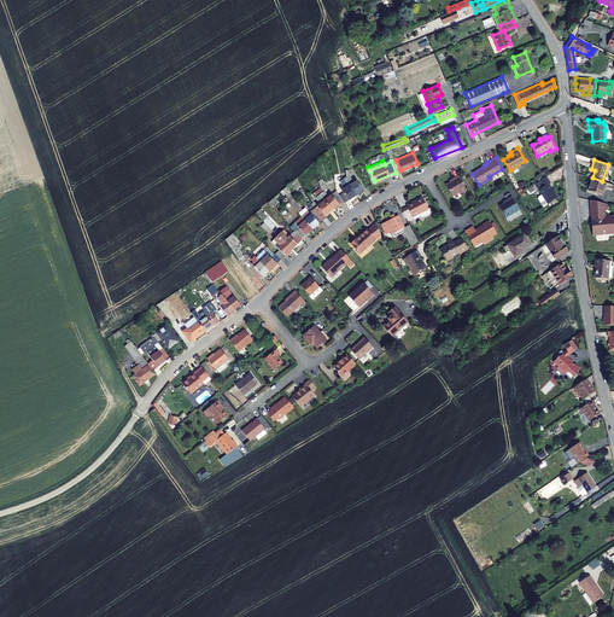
[(346,176),(344,178),(356,195),(363,190),(356,179),(354,181),(349,174),(350,174),(349,169),(345,169),(346,176)]
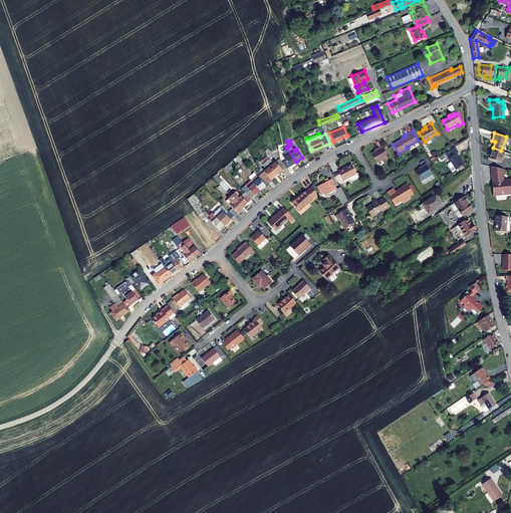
[(377,149),(370,153),(376,163),(381,159),(382,160),(388,157),(380,145),(376,148),(377,149)]
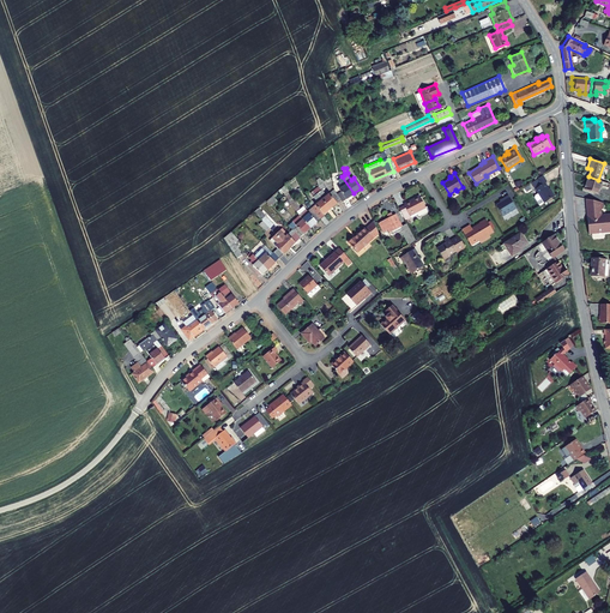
[(548,179),(543,174),(532,181),(538,190),(535,192),(535,193),(539,200),(541,200),(544,199),(554,193),(549,187),(545,181),(548,179)]
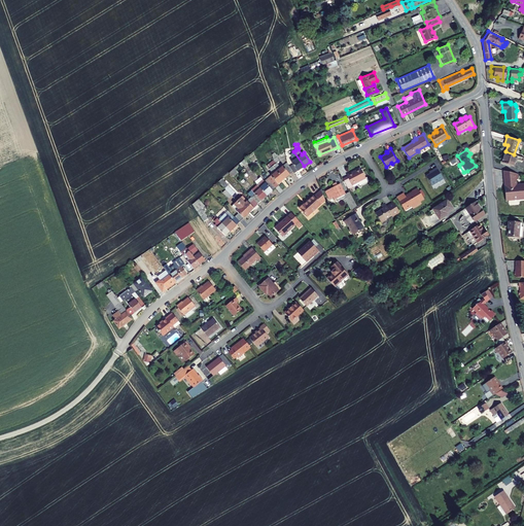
[(271,154),(273,160),(276,163),(273,165),(283,178),(292,171),(289,166),(286,162),(280,167),(276,162),(280,159),(277,156),(278,155),(277,153),(276,153),(275,151),(271,154)]
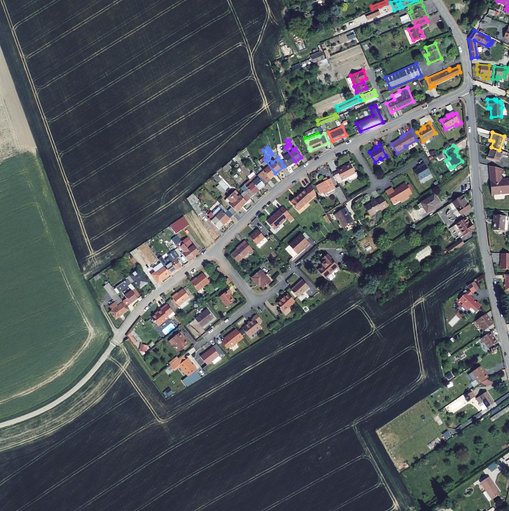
[(284,159),(281,161),(284,166),(285,167),(295,161),(285,147),(282,149),(285,155),(283,157),(284,159)]
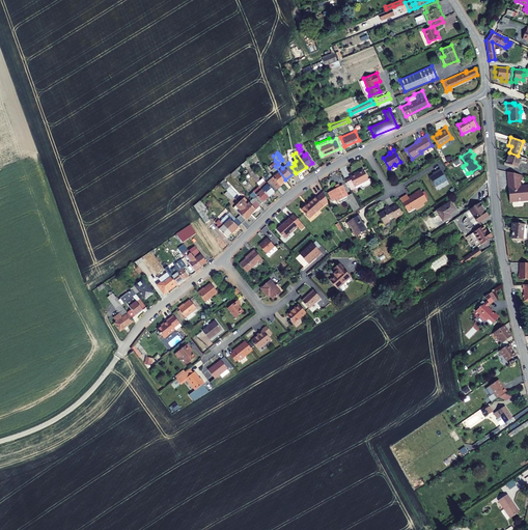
[(509,152),(505,163),(517,167),(520,160),(526,162),(527,159),(518,156),(509,152)]
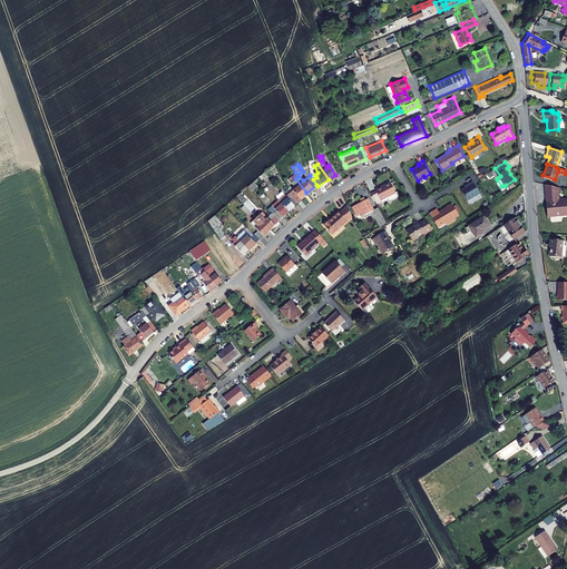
[(295,187),(290,192),(297,203),(301,199),(300,198),(306,193),(295,178),(299,176),(295,173),(287,178),(295,187)]
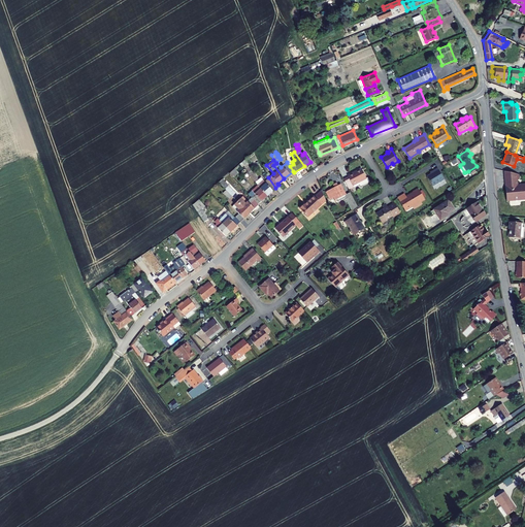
[(245,167),(257,185),(266,195),(275,188),(268,177),(264,180),(263,178),(260,182),(258,178),(252,170),(249,166),(245,167)]
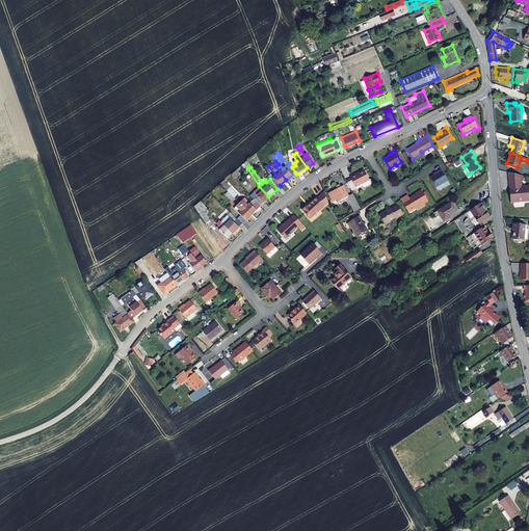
[(433,174),(429,177),(432,181),(444,174),(441,168),(437,170),(438,171),(433,174)]
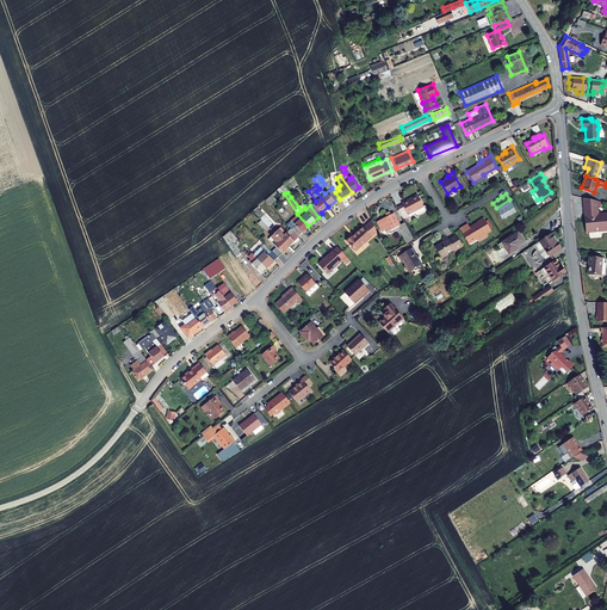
[(268,195),(262,198),(266,204),(272,199),(268,195)]
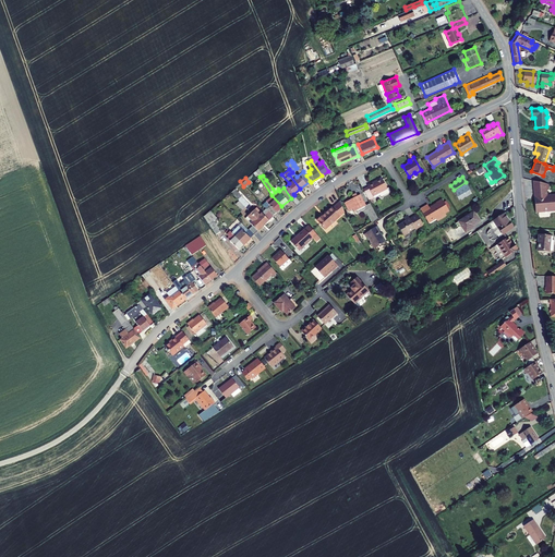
[(368,186),(363,190),(369,200),(373,196),(372,195),(378,192),(387,188),(382,178),(368,185),(368,186)]
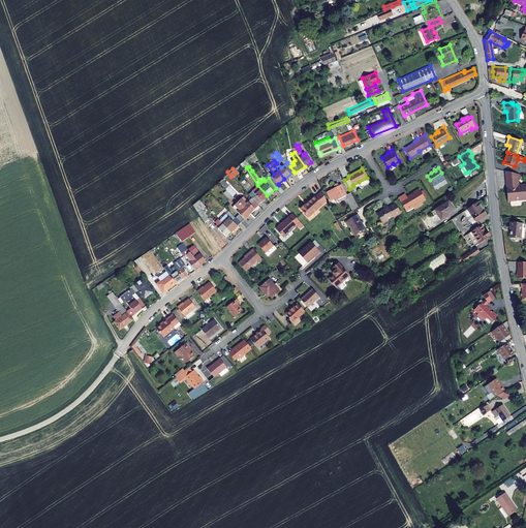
[(519,174),(504,171),(505,181),(506,181),(506,184),(505,184),(505,186),(512,185),(512,189),(507,189),(506,190),(506,191),(506,195),(506,196),(507,196),(508,200),(517,200),(517,198),(525,198),(525,199),(525,184),(518,185),(518,179),(519,174)]
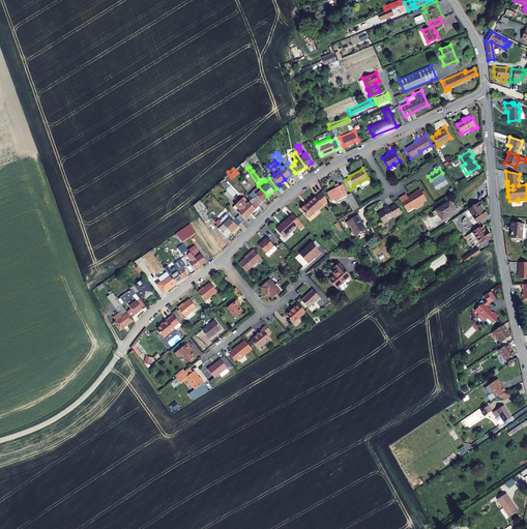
[(445,178),(442,173),(431,180),(434,185),(445,178)]
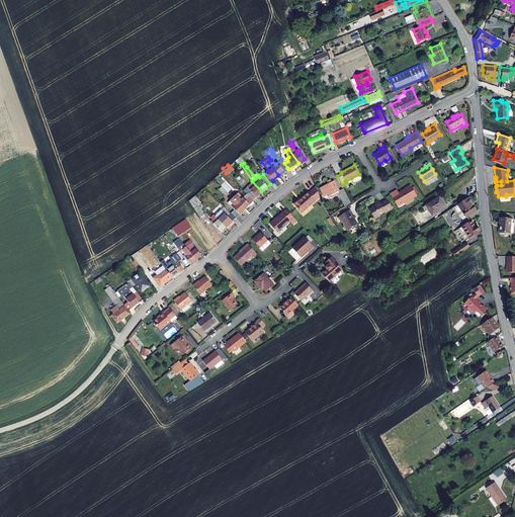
[(359,174),(351,178),(352,180),(353,183),(356,181),(355,180),(362,177),(360,173),(359,174)]
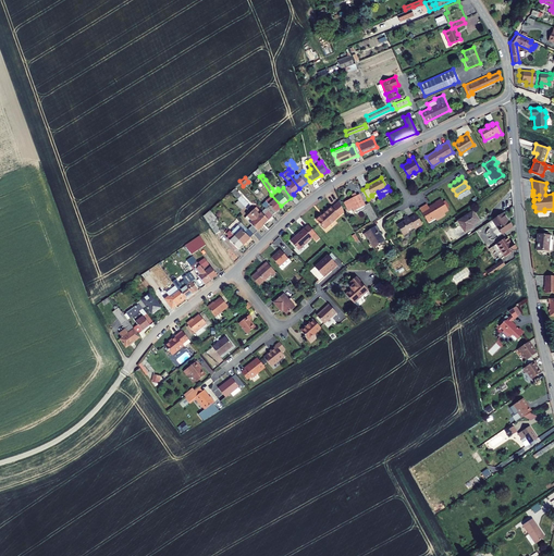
[(352,207),(354,210),(355,209),(357,212),(367,208),(358,194),(356,195),(355,193),(352,195),(353,197),(344,201),(348,209),(352,207)]
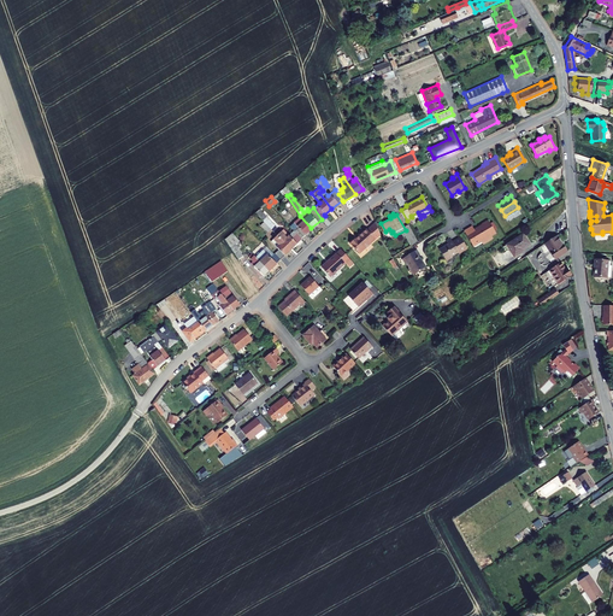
[(261,218),(264,221),(270,228),(272,230),(277,227),(267,218),(265,216),(261,218)]
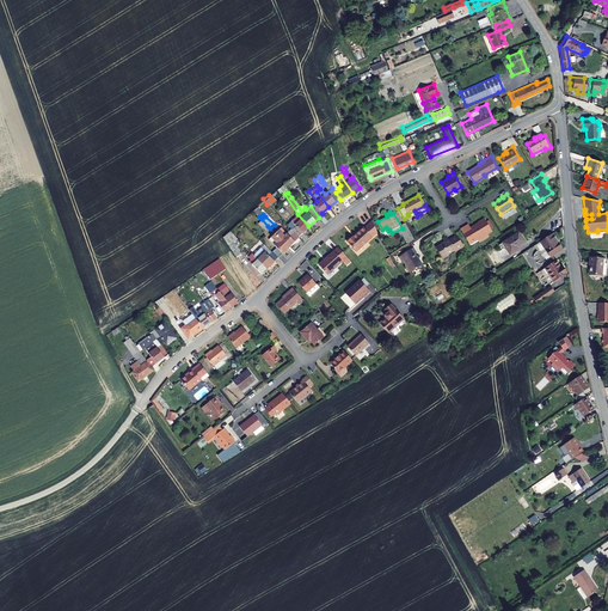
[(308,226),(298,214),(287,224),(292,228),(299,236),(308,226)]
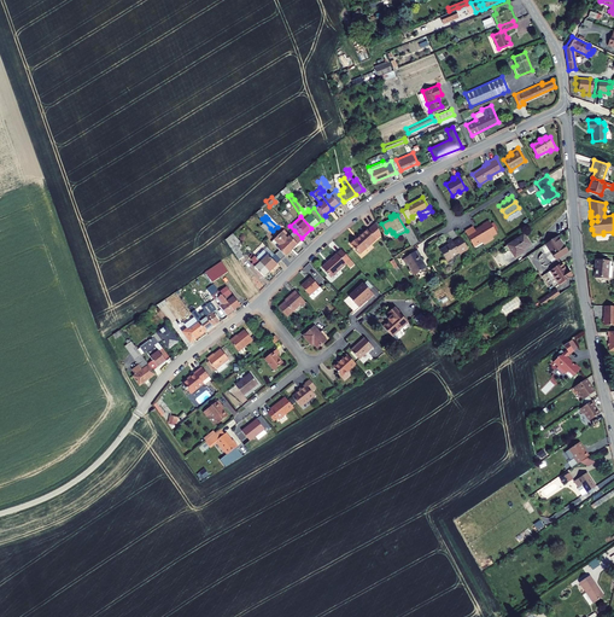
[(485,244),(495,238),(492,234),(497,232),(489,219),(483,223),(484,225),(478,227),(479,228),(477,231),(475,230),(474,227),(466,232),(474,246),(483,240),(485,244)]
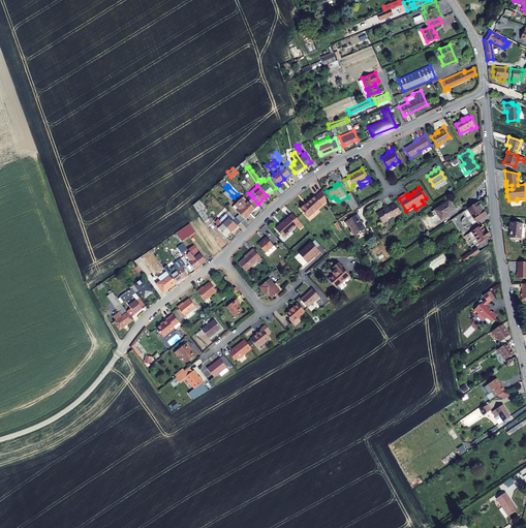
[(226,189),(223,192),(229,198),(231,195),(226,189)]
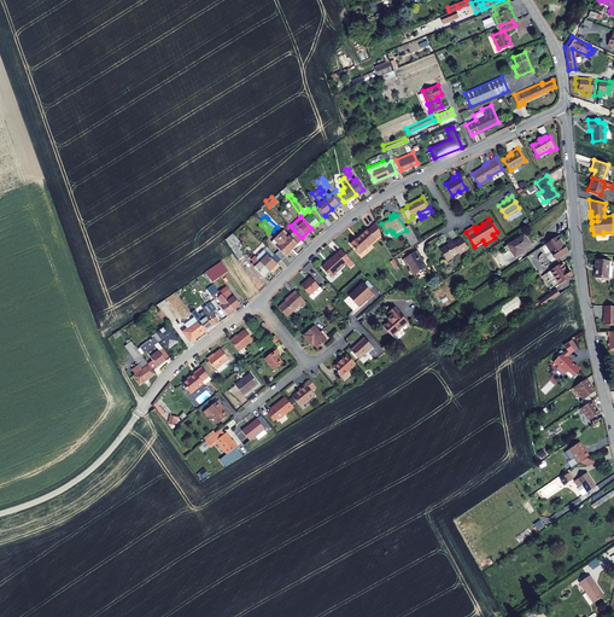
[(356,237),(346,245),(356,256),(380,233),(375,222),(368,228),(367,228),(356,238),(356,237)]
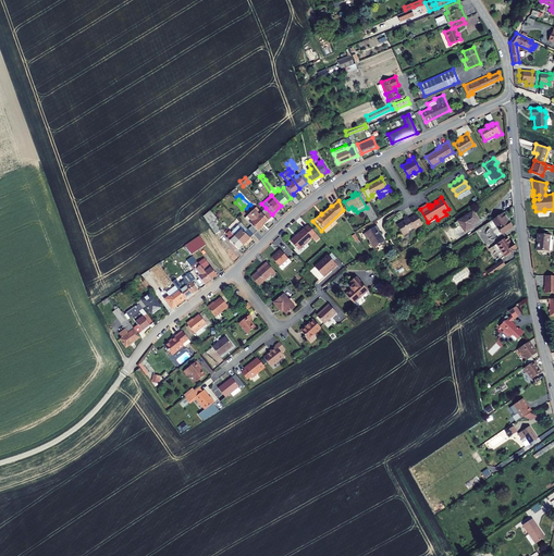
[(261,212),(256,207),(250,212),(262,224),(272,214),(266,208),(261,212)]
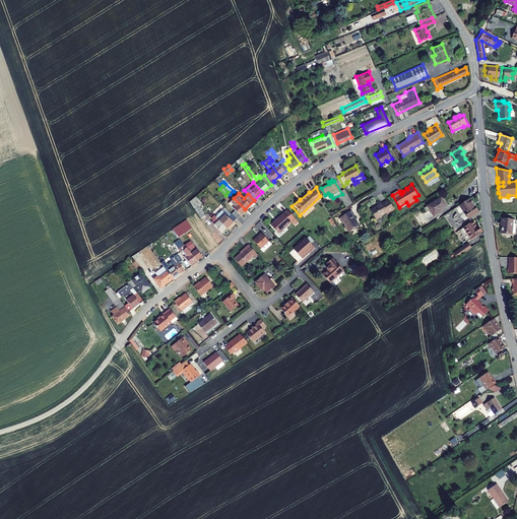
[(195,195),(189,201),(200,217),(205,214),(198,204),(201,202),(195,195)]
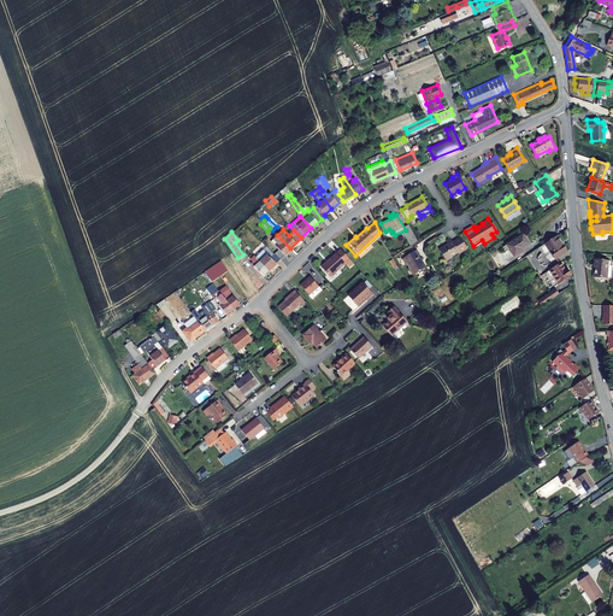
[(523,234),(506,244),(514,256),(523,250),(522,248),(529,244),(523,234)]
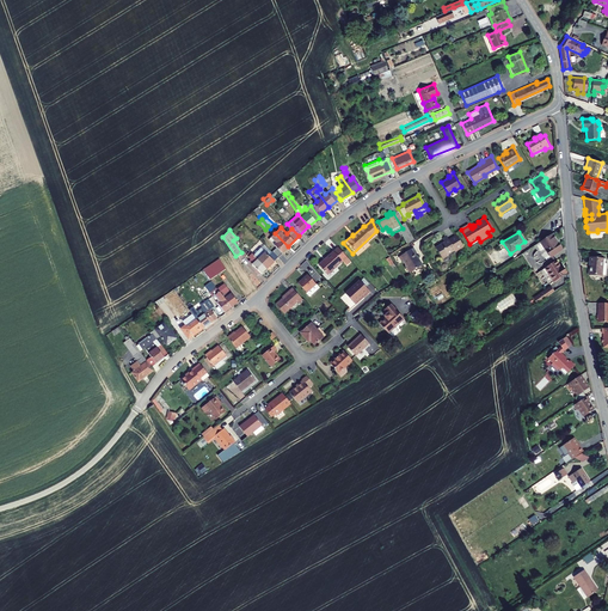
[(276,246),(271,251),(277,257),(288,246),(275,233),(269,239),(276,246)]
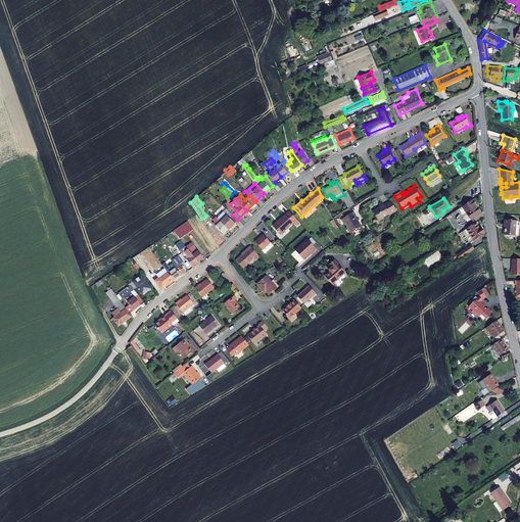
[(471,199),(462,205),(470,219),(480,211),(471,199)]
